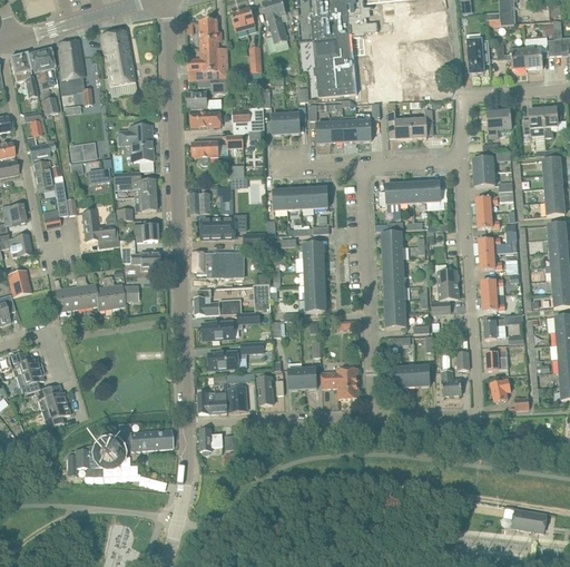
[(268,18),(275,42),(287,39),(281,15),(286,12),(283,0),(269,0),(262,2),(266,19),(268,18)]
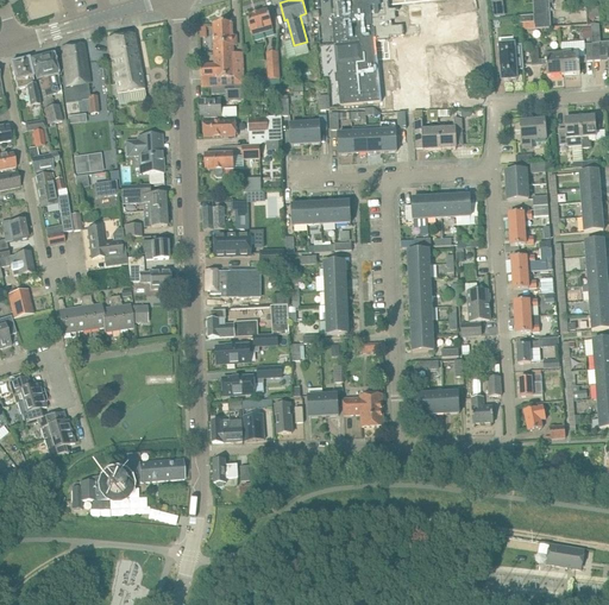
[(331,0),(332,17),(336,50),(337,70),(338,73),(336,73),(336,81),(338,81),(340,102),(371,99),(381,99),(382,99),(377,38),(388,37),(388,32),(387,27),(387,24),(387,20),(387,18),(385,8),(384,0),(331,0)]
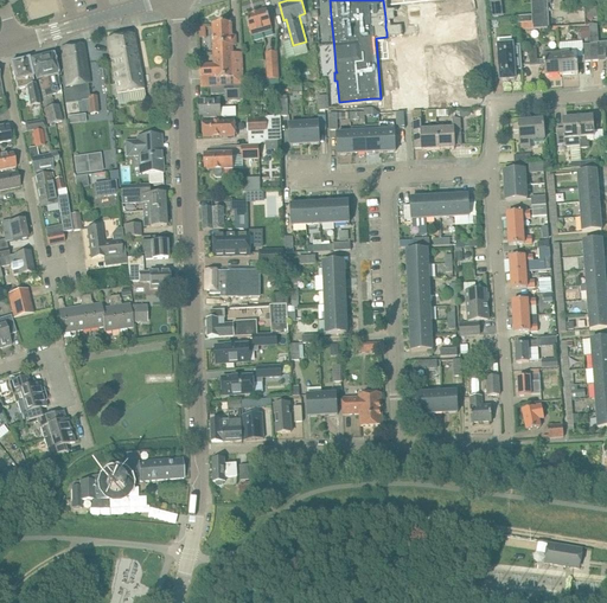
[(272,27),(270,23),(267,7),(246,13),(251,33),(272,27)]
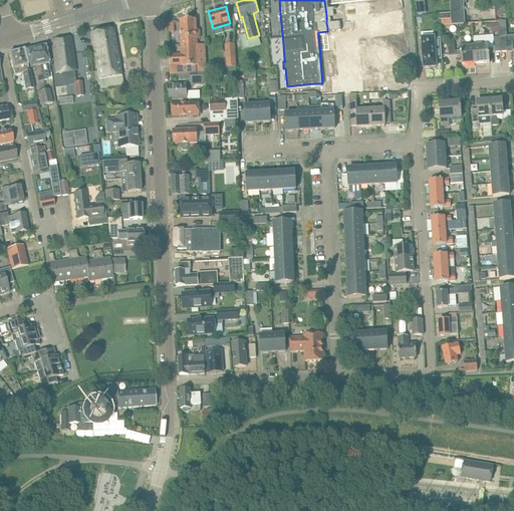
[(405,28),(403,7),(393,8),(395,29),(405,28)]
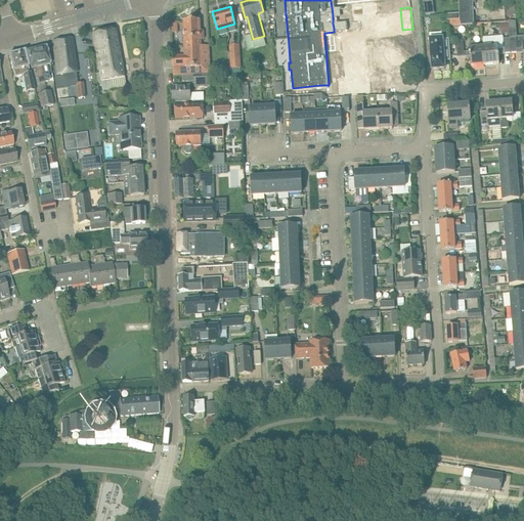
[(402,30),(400,8),(391,9),(392,31),(402,30)]
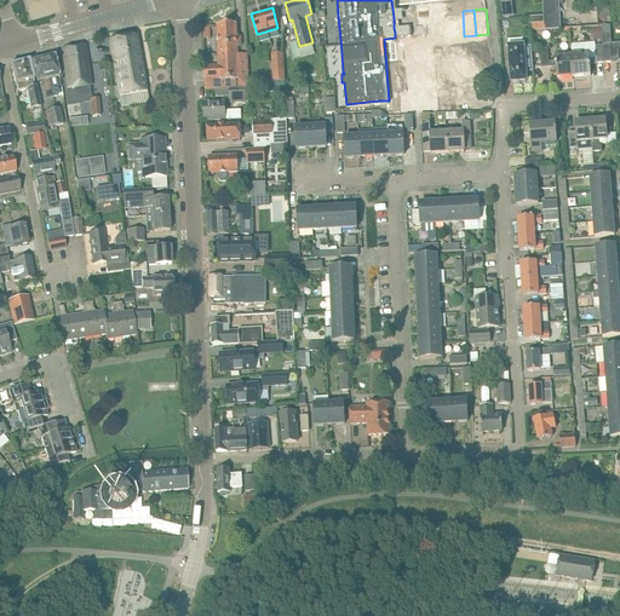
[(464,36),(463,11),(452,12),(453,36),(453,38),(464,36)]
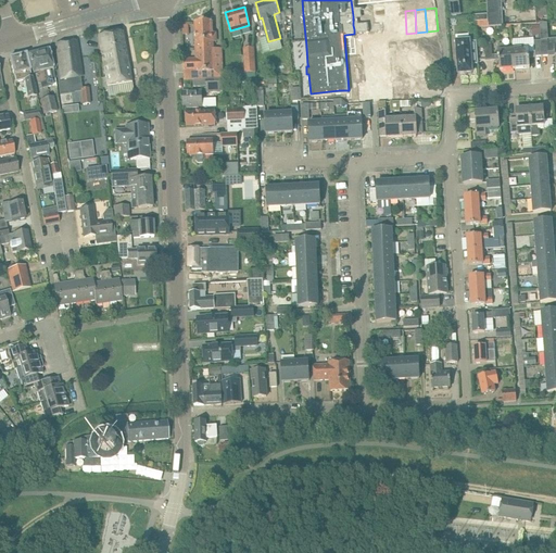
[(406,33),(405,11),(394,12),(396,34),(406,34),(406,33)]
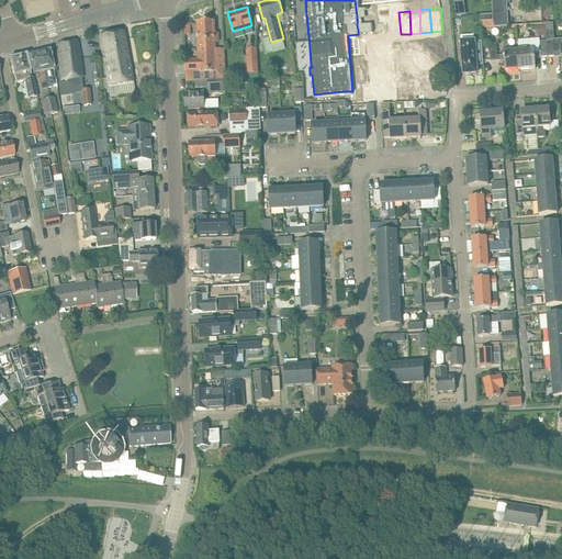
[(401,34),(398,12),(389,13),(391,35),(401,34)]
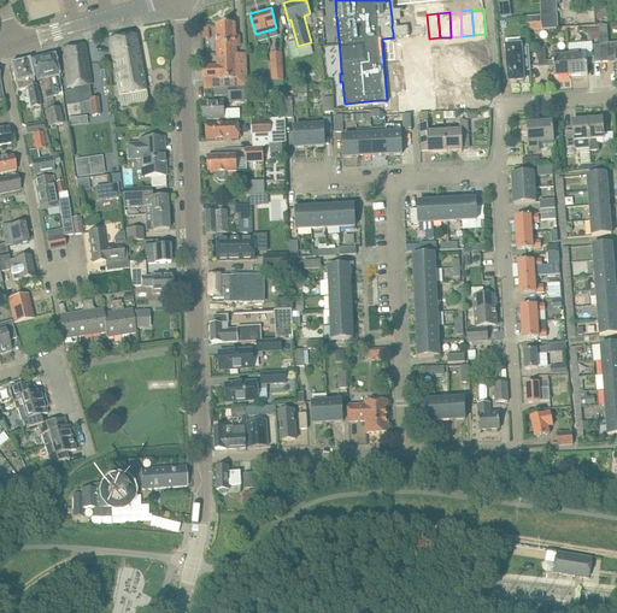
[(235,43),(239,43),(239,33),(235,33),(234,21),(216,22),(218,63),(204,64),(205,86),(247,84),(246,51),(235,52),(235,43)]
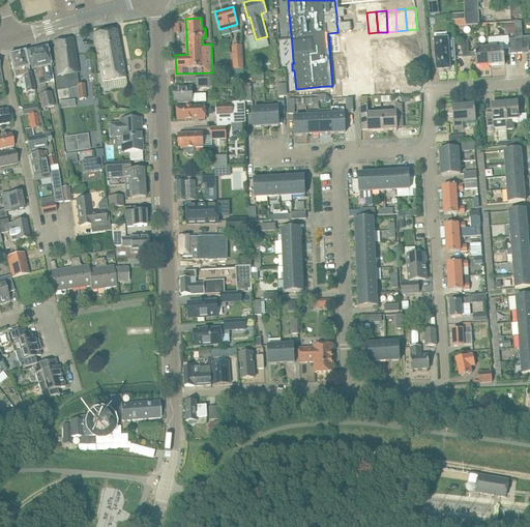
[(101,81),(115,78),(125,76),(117,28),(93,32),(101,81)]
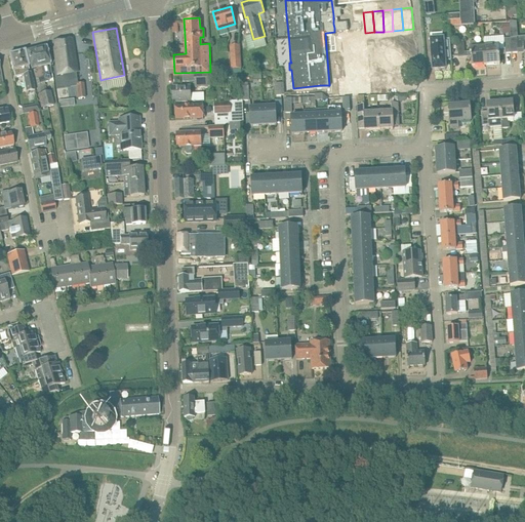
[(524,33),(511,35),(512,51),(518,50),(518,46),(523,46),(524,61),(524,59),(524,33)]
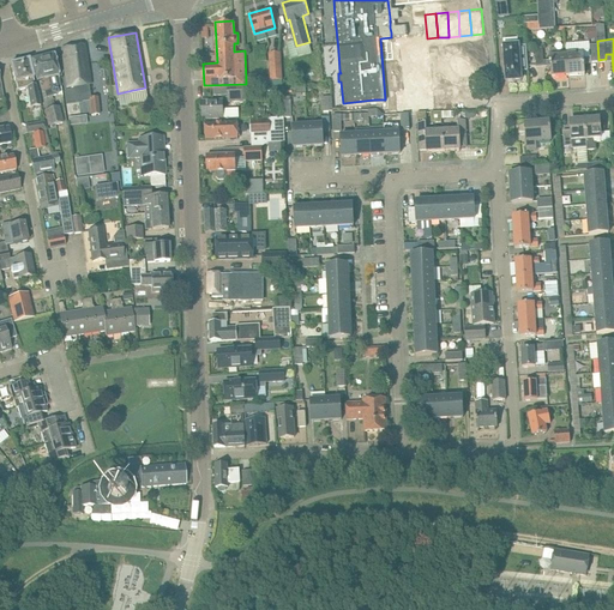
[(589,47),(566,49),(569,73),(584,72),(584,61),(583,55),(590,54),(590,60),(599,60),(597,41),(589,41),(589,47)]
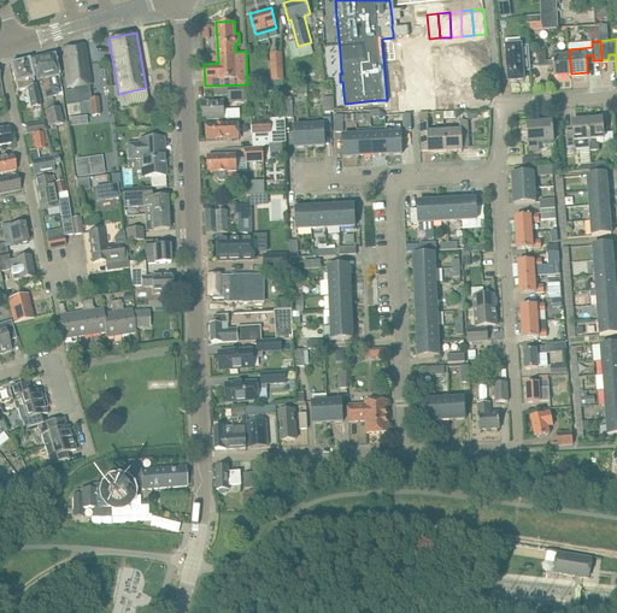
[(84,42),(62,46),(66,70),(69,87),(70,87),(70,88),(65,89),(68,101),(72,100),(89,98),(90,113),(99,112),(98,94),(93,95),(92,95),(89,84),(92,83),(92,82),(87,54),(84,42)]
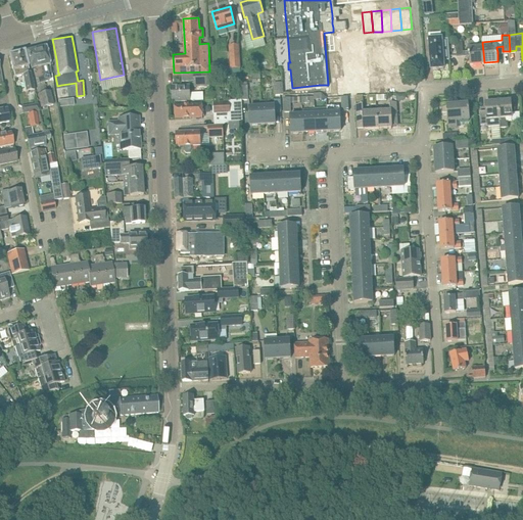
[(441,37),(441,36),(429,37),(431,67),(444,66),(443,58),(449,57),(447,36),(441,37)]
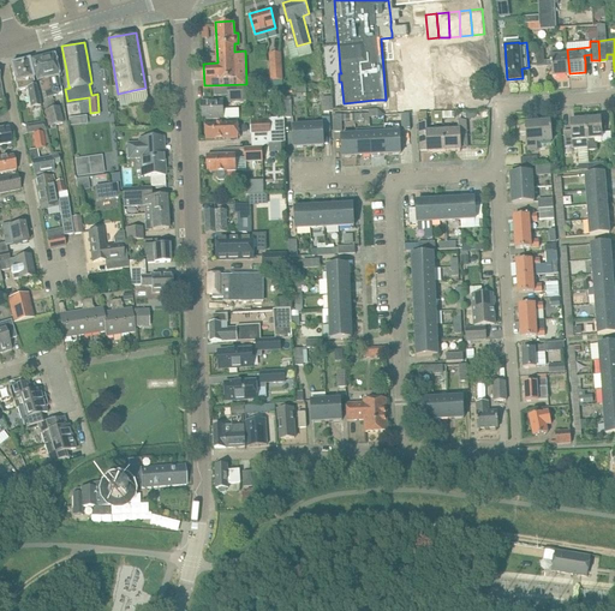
[(428,54),(427,45),(402,47),(404,57),(428,54)]
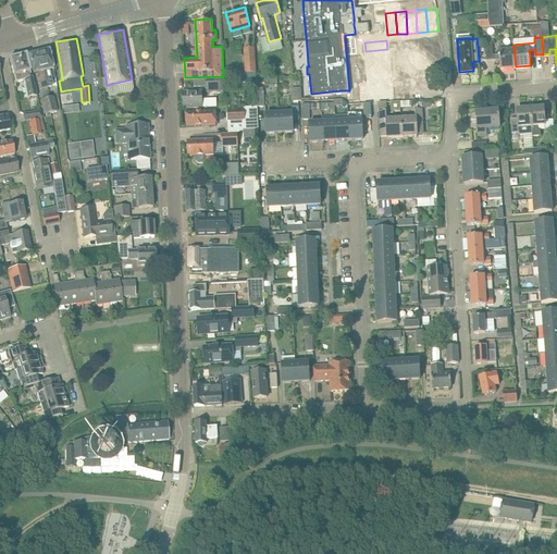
[(500,68),(516,66),(514,45),(505,45),(505,44),(503,41),(498,42),(500,68)]
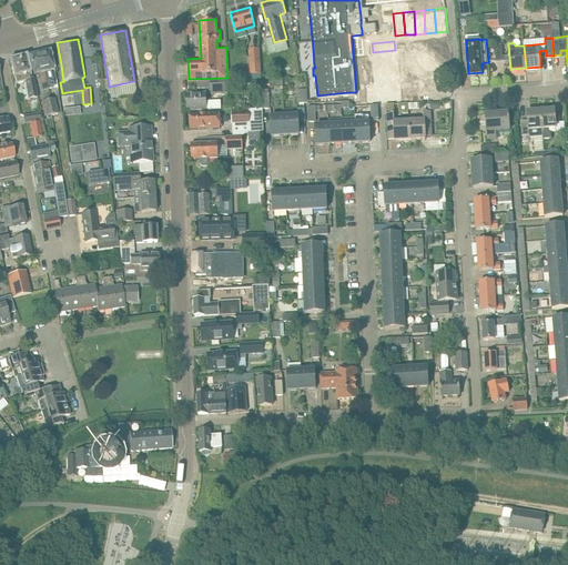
[(250,72),(260,72),(260,71),(259,51),(259,47),(249,48),(250,72)]
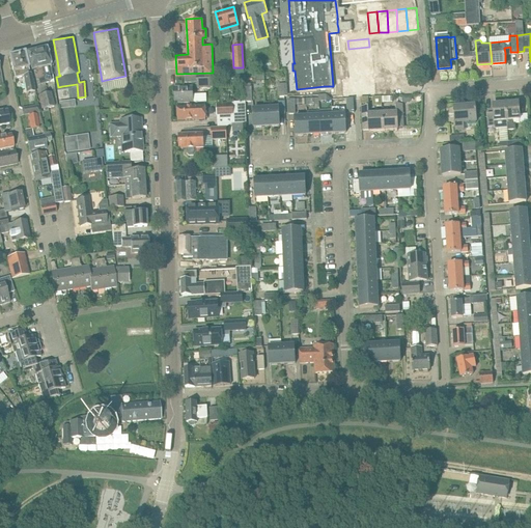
[(47,46),(37,48),(44,76),(45,81),(50,80),(51,78),(50,76),(47,63),(51,62),(50,55),(47,46)]
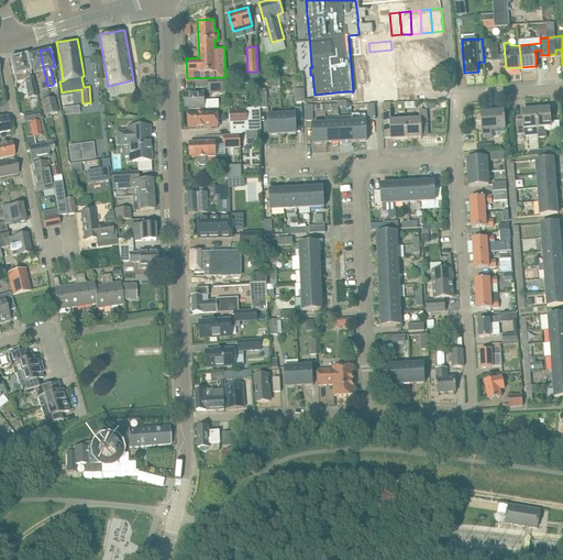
[(393,59),(392,50),(370,52),(370,62),(393,59)]
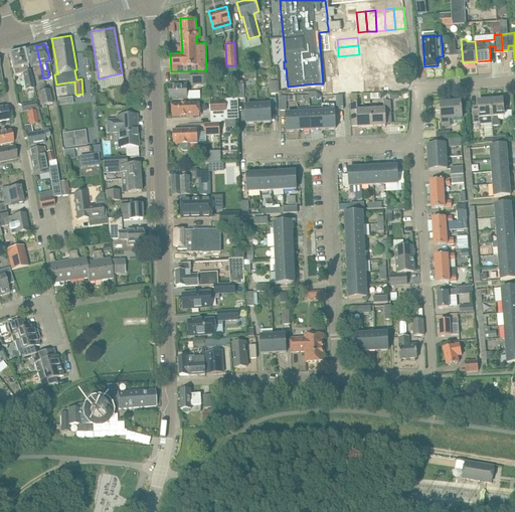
[(42,73),(36,46),(26,48),(30,65),(35,64),(38,79),(43,78),(42,73)]
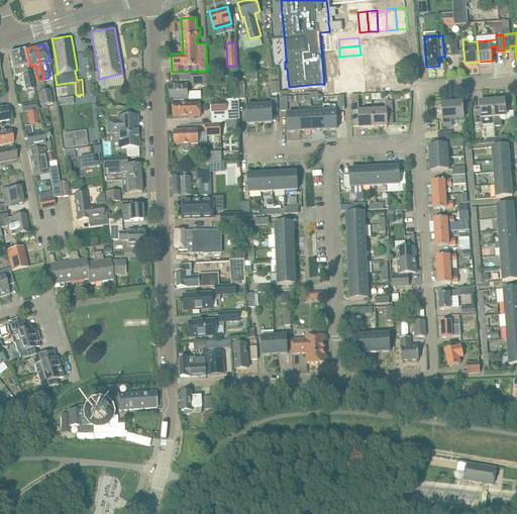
[(235,46),(236,65),(247,64),(246,46),(244,46),(235,46)]
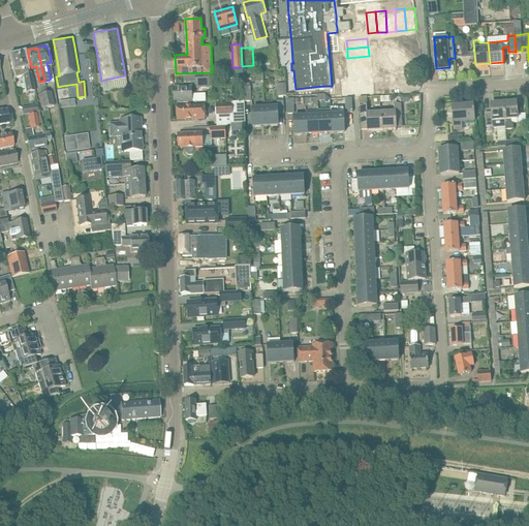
[(29,64),(26,51),(25,49),(9,53),(12,68),(13,68),(14,74),(13,74),(13,75),(24,73),(27,91),(35,89),(30,70),(29,70),(28,65),(29,64)]
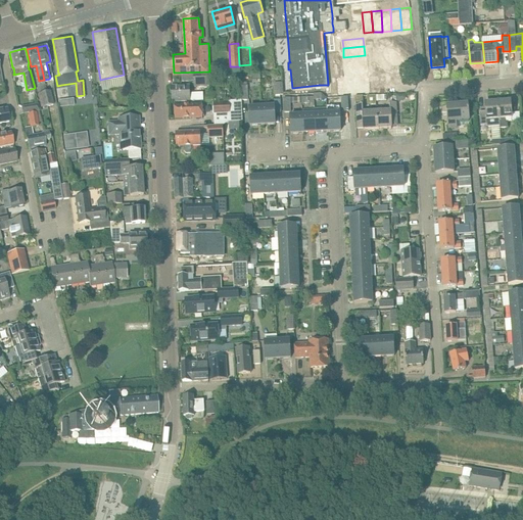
[(365,64),(365,55),(343,57),(344,66),(365,64)]
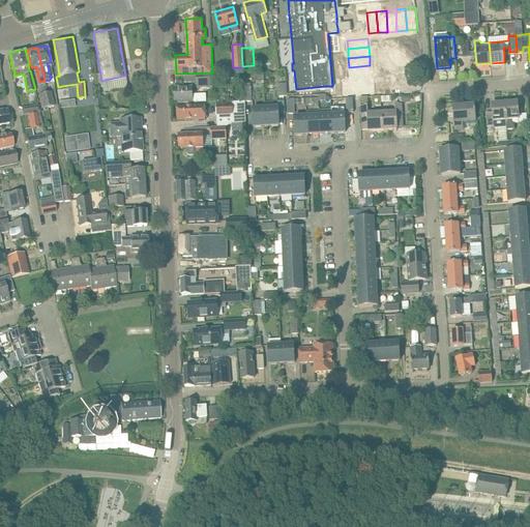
[(371,75),(370,65),(349,67),(350,77),(371,75)]
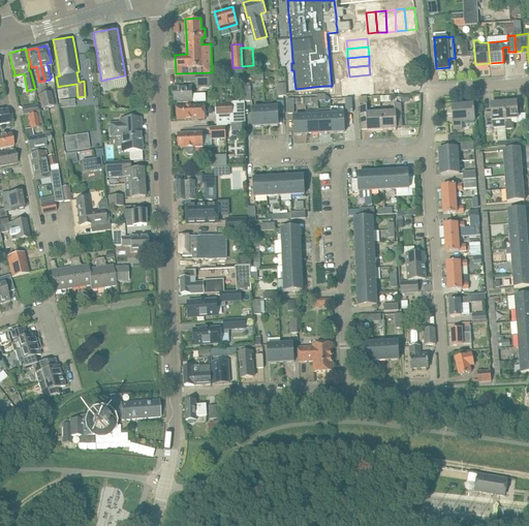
[(184,80),(195,80),(196,86),(213,85),(212,72),(184,74),(184,80)]
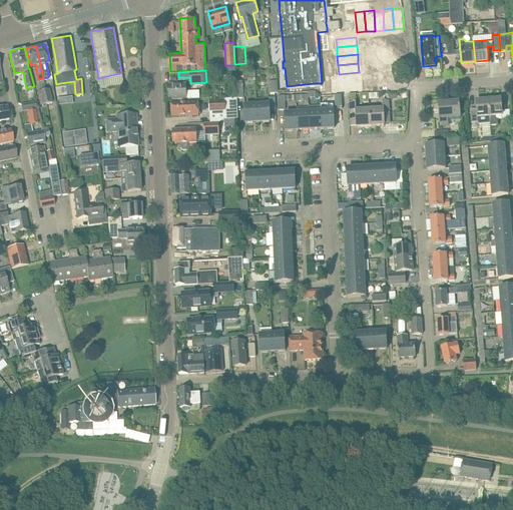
[(360,82),(359,72),(339,74),(340,84),(360,82)]
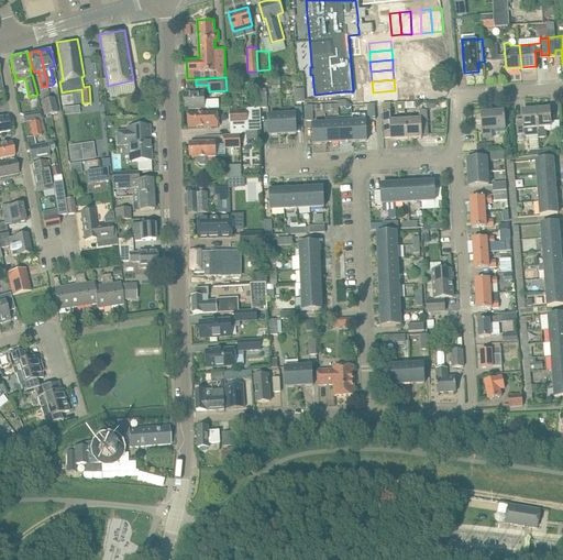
[(296,99),(305,99),(304,86),(295,86),(296,99)]
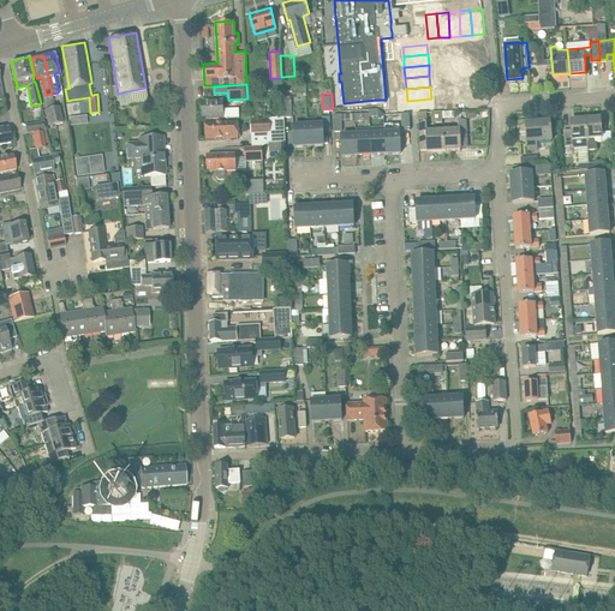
[(202,117),(214,117),(234,115),(233,108),(224,108),(224,96),(201,97),(202,117)]
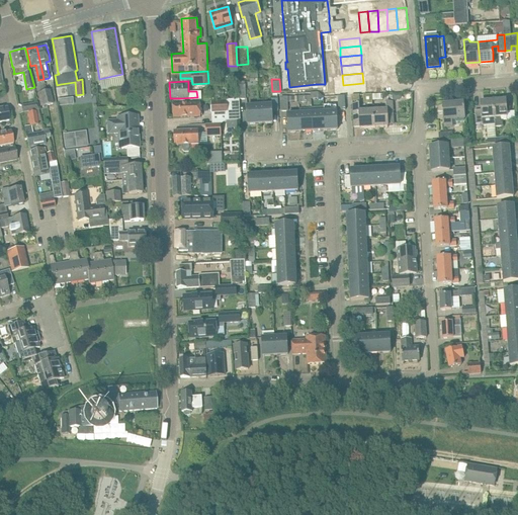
[(50,87),(44,88),(48,102),(53,101),(50,87)]
